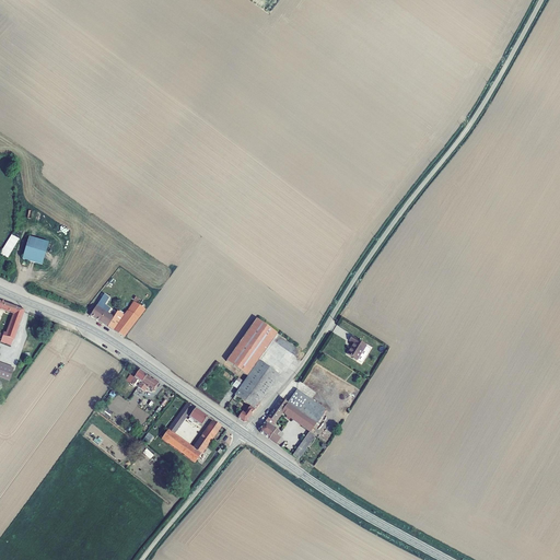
[(28,237),(23,259),(43,265),(48,244),(28,237)]
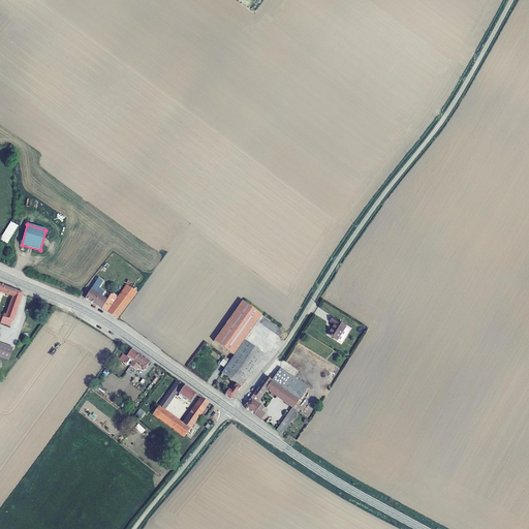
[(14,231),(7,228),(2,237),(4,238),(2,241),(7,245),(14,231)]
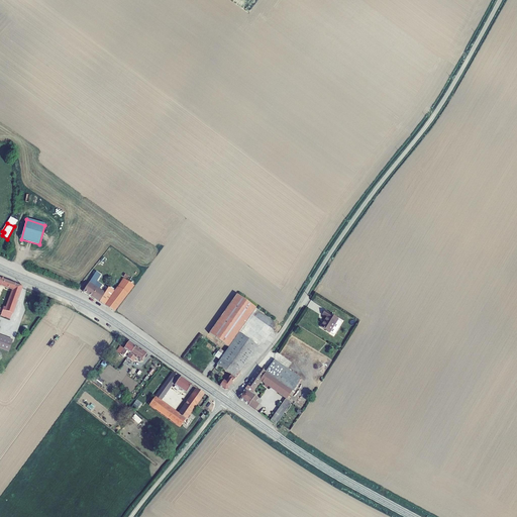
[(93,276),(83,292),(99,302),(105,293),(94,286),(98,279),(93,276)]
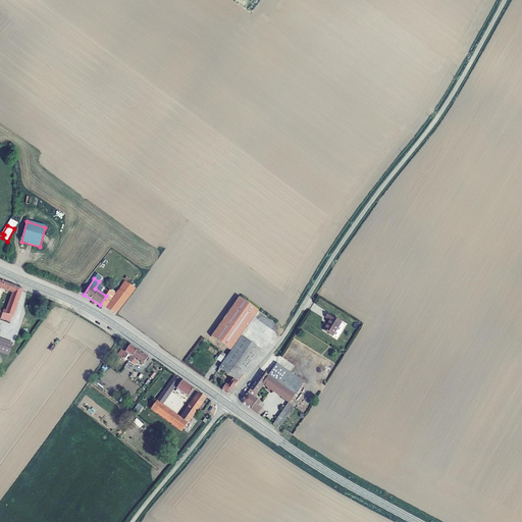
[(0,289),(8,292),(11,284),(0,280),(0,289)]
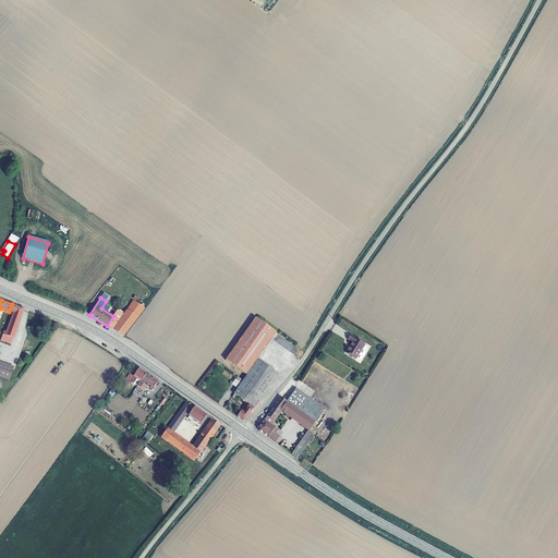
[(118,311),(113,316),(107,326),(111,328),(123,337),(125,335),(145,308),(133,300),(123,314),(118,311)]
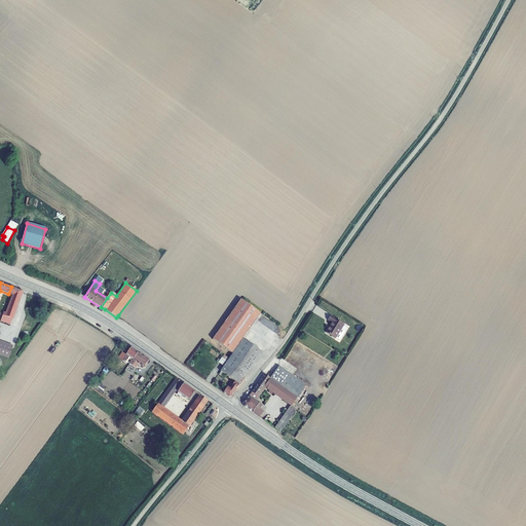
[(23,291),(16,289),(13,296),(7,314),(4,313),(1,323),(10,326),(22,295),(23,291)]
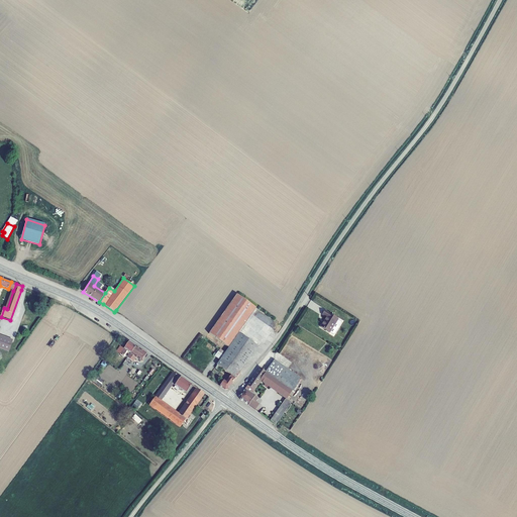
[(244,366),(259,346),(239,333),(257,309),(237,295),(210,333),(229,347),(226,351),(226,352),(244,366)]
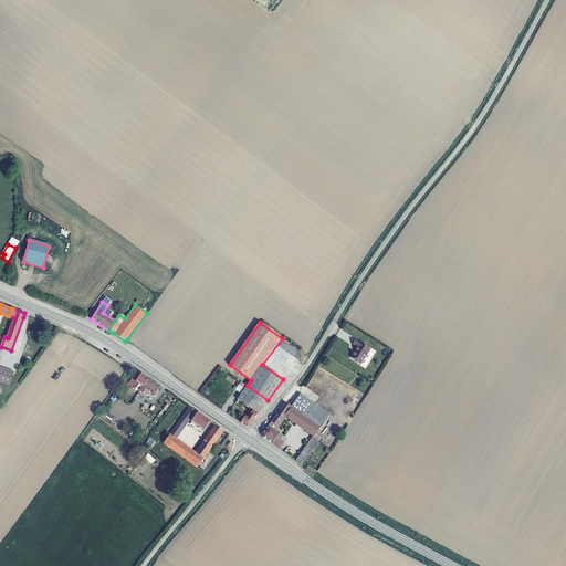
[(355,341),(353,345),(357,347),(352,358),(360,364),(370,349),(355,341)]
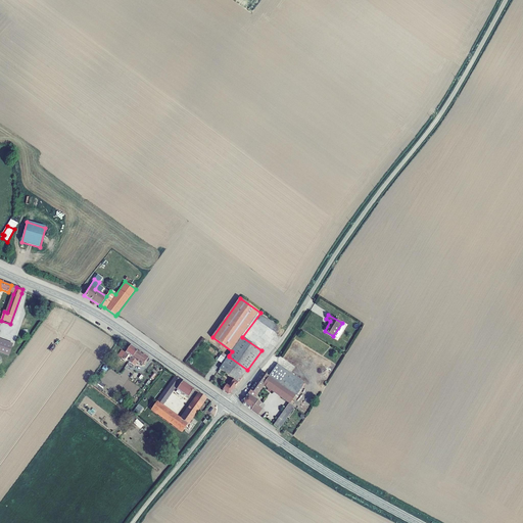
[(336,334),(340,337),(347,324),(343,322),(336,334)]
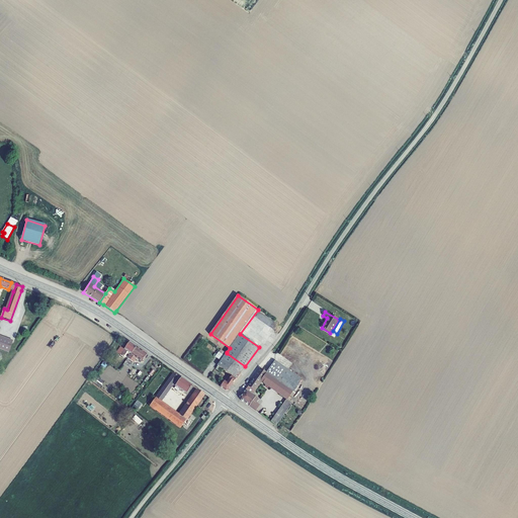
[(13,342),(0,337),(0,350),(9,354),(13,342)]
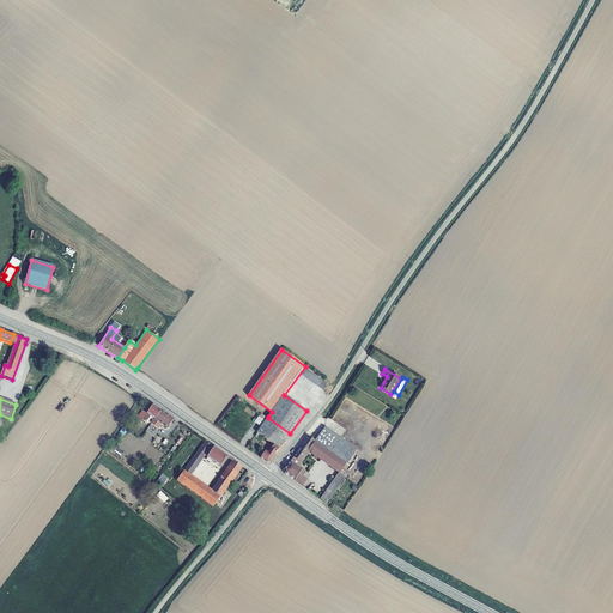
[(162,411),(153,405),(149,411),(138,426),(141,429),(146,423),(151,425),(162,411)]
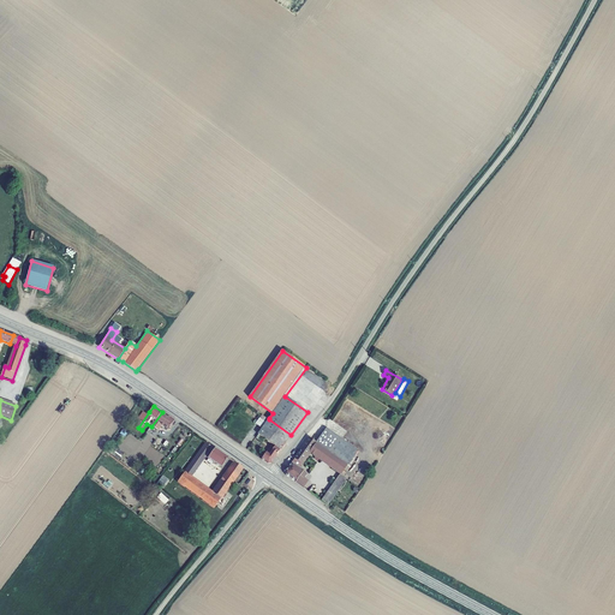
[(151,427),(148,431),(151,434),(155,429),(165,436),(175,421),(162,412),(151,427)]
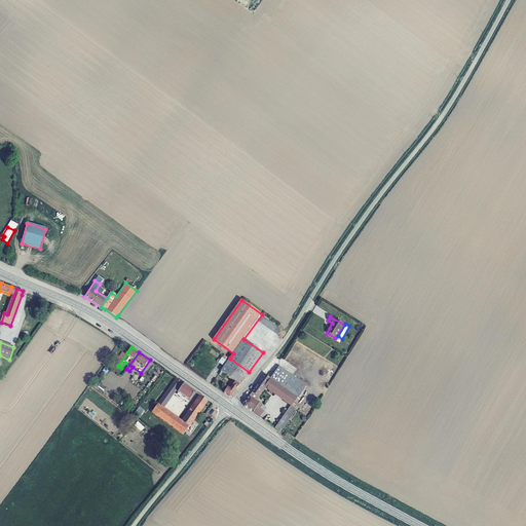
[(230,359),(230,358),(225,354),(219,363),(224,367),(225,366),(230,359)]
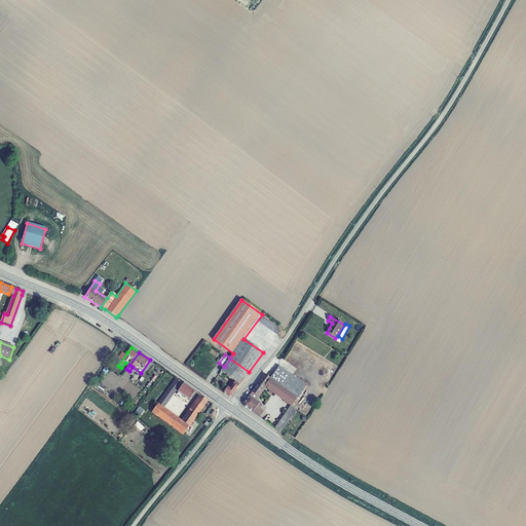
[(225,366),(243,379),(249,372),(230,359),(225,366)]
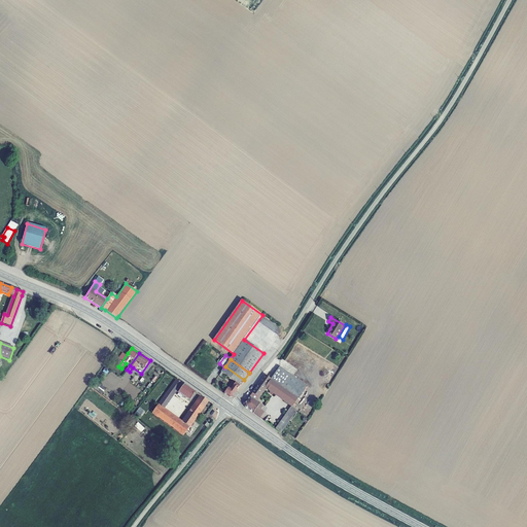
[(244,380),(225,366),(224,367),(220,373),(234,381),(224,393),(230,397),(232,396),(240,385),(244,380)]
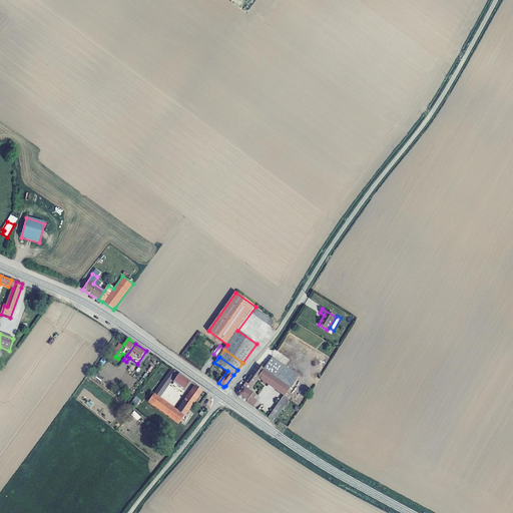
[(264,369),(259,365),(237,393),(238,397),(253,407),(257,402),(253,399),(257,396),(249,391),(258,378),(284,396),(285,396),(299,376),(272,358),(264,369)]
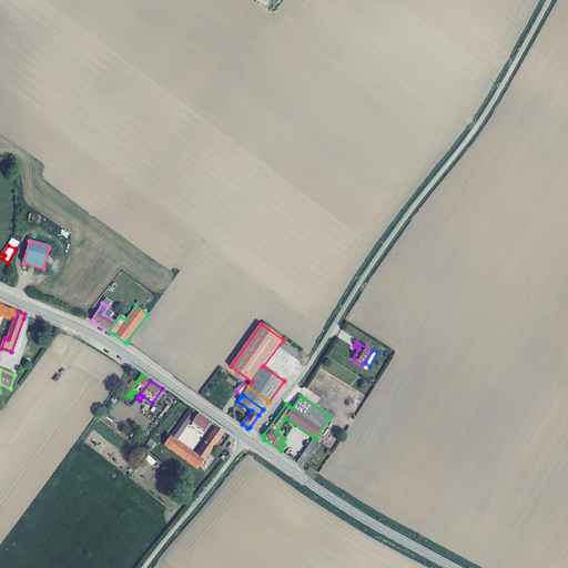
[(164,446),(199,469),(216,444),(224,433),(216,427),(196,455),(176,440),(190,422),(204,433),(211,423),(190,408),(164,446)]
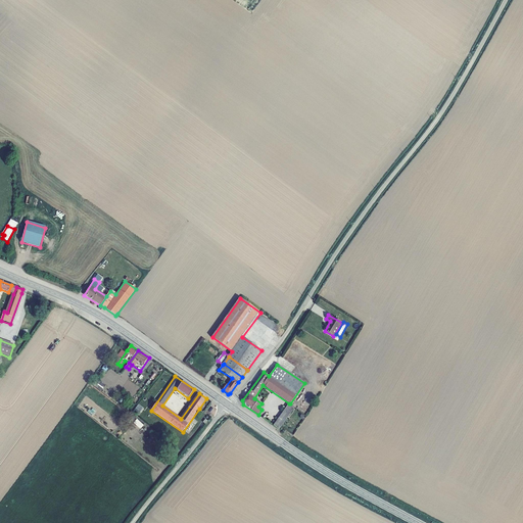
[(147,391),(132,413),(137,416),(151,394),(147,391)]
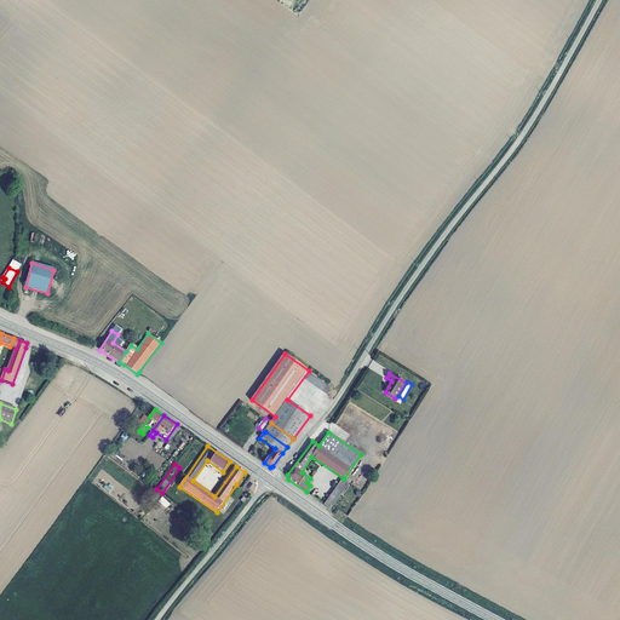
[(323,505),(331,509),(333,505),(349,482),(344,478),(343,478),(323,505)]
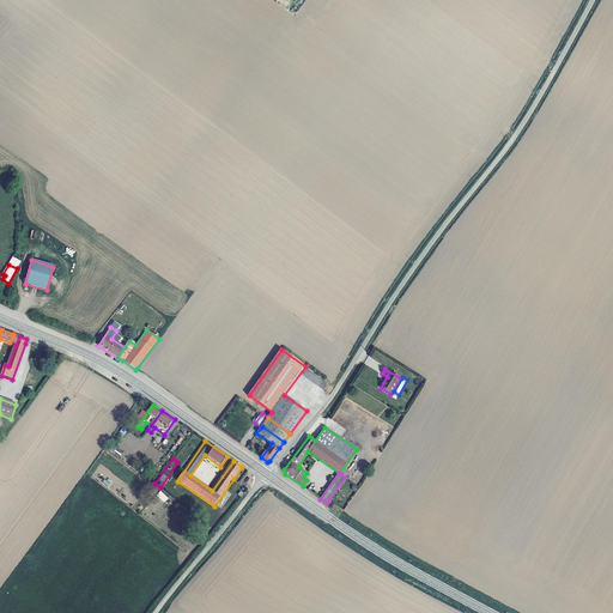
[(161,491),(153,497),(162,505),(168,499),(161,491)]
